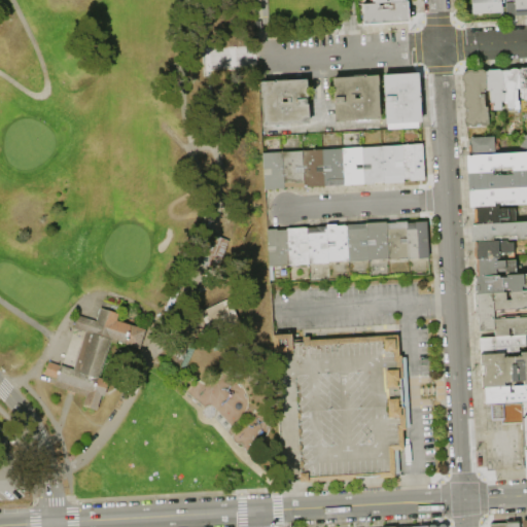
[(471,0),(503,0),(503,3),(501,3),(501,12),(472,13),(471,0)]
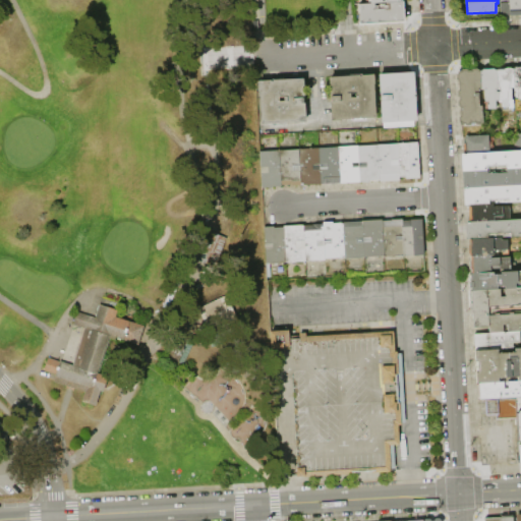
[(508,0),(520,0),(520,15),(501,16),(500,3),(509,2),(508,0)]
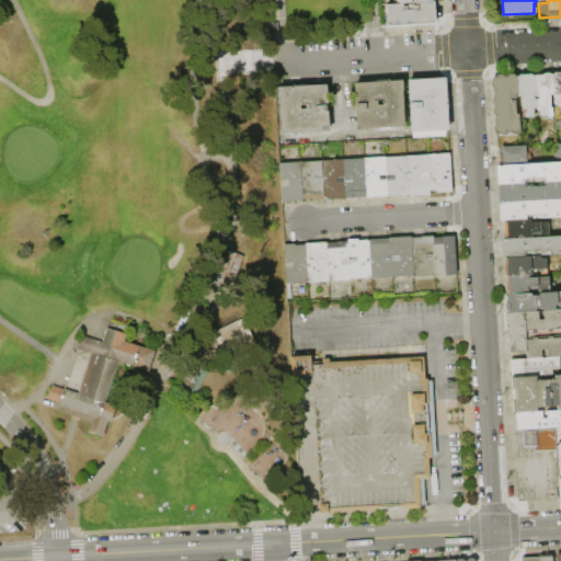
[(434,1),(435,1),(436,24),(387,26),(386,23),(388,23),(387,3),(398,3),(434,1)]
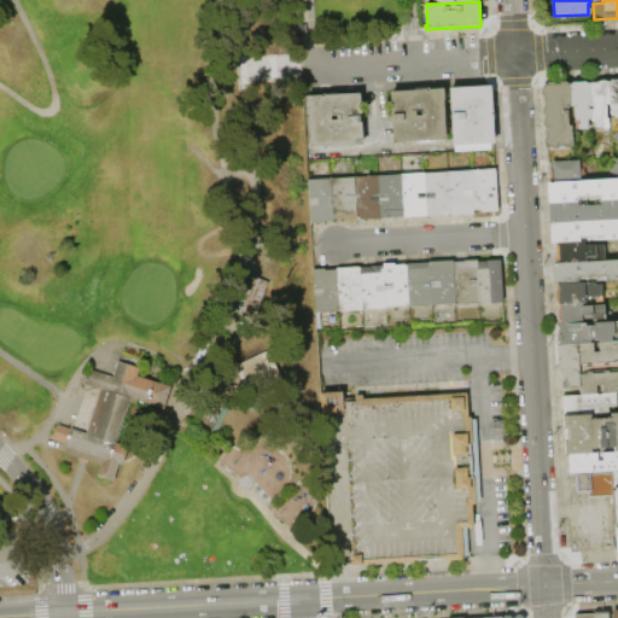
[(593,120),(590,83),(599,83),(601,81),(606,81),(607,82),(610,82),(611,105),(607,105),(608,120),(610,120),(611,129),(605,129),(605,127),(596,127),(596,120),(593,120)]
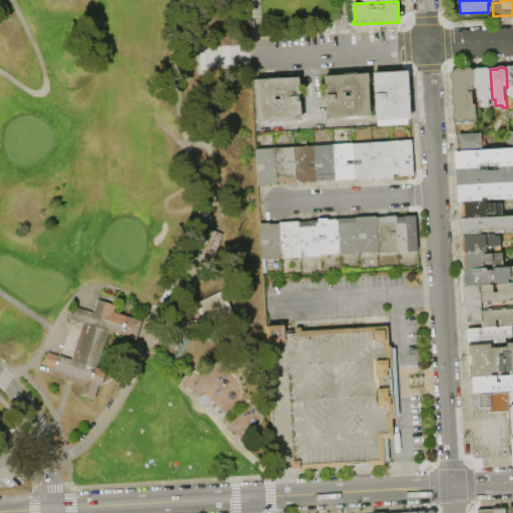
[(474,70),(475,88),(472,88),(473,105),(476,105),(477,121),(474,121),(474,123),(470,123),(469,122),(464,122),(463,124),(460,124),(457,122),(457,124),(455,124),(455,122),(453,121),(453,116),(454,114),(454,106),(452,105),(451,99),(453,98),(453,96),(451,94),(451,90),(453,88),(452,80),(450,79),(450,74),(452,73),(452,71),(454,71),(456,68),(461,68),(462,71),(464,70),(466,68),(471,68),(474,70)]
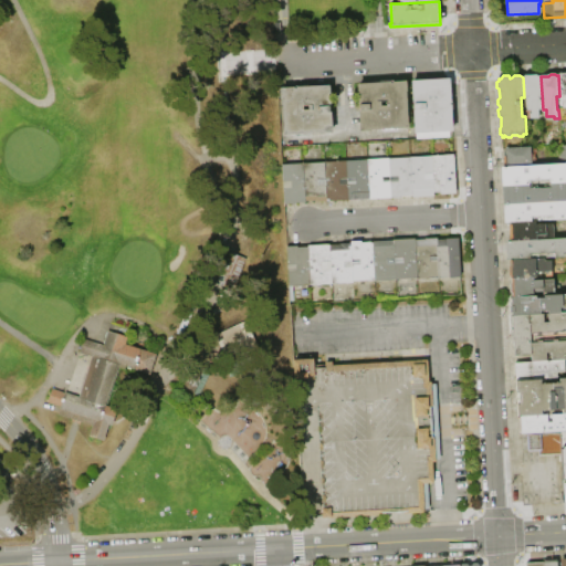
[(541,76),(543,109),(540,109),(540,119),(533,119),(532,111),(528,111),(527,97),(524,97),(523,77),(524,77),(525,75),(537,75),(538,76),(541,76)]
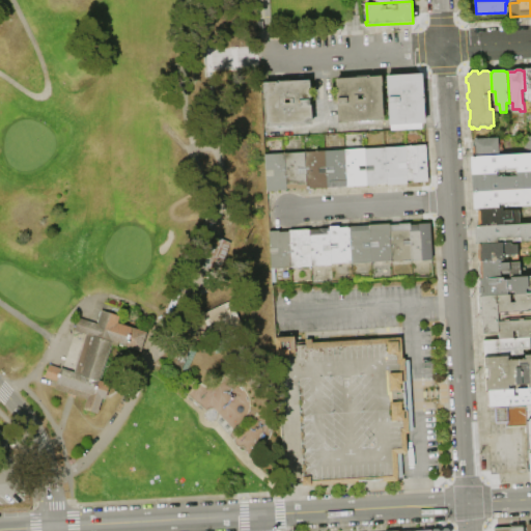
[(387,76),(423,75),(425,124),(390,127),(387,76)]
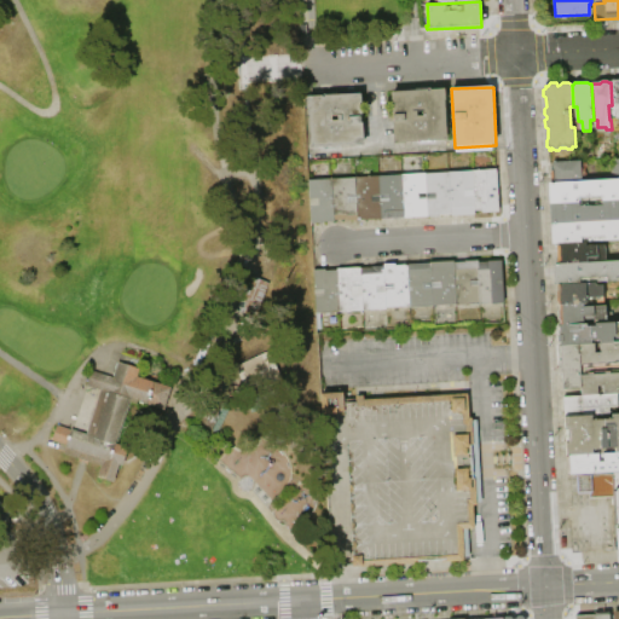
[(392,92),(445,88),(449,142),(394,144),(392,92)]
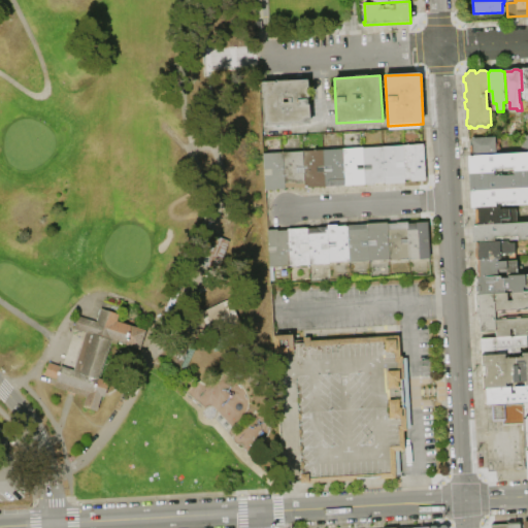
[(263,83),(309,79),(311,124),(266,127),(265,93),(263,93),(263,83)]
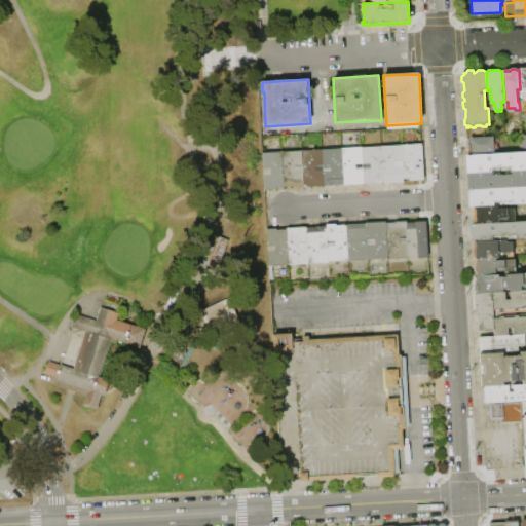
[(471,139),(494,137),(494,140),(499,139),(500,150),(494,150),(494,153),(472,155),(471,139)]
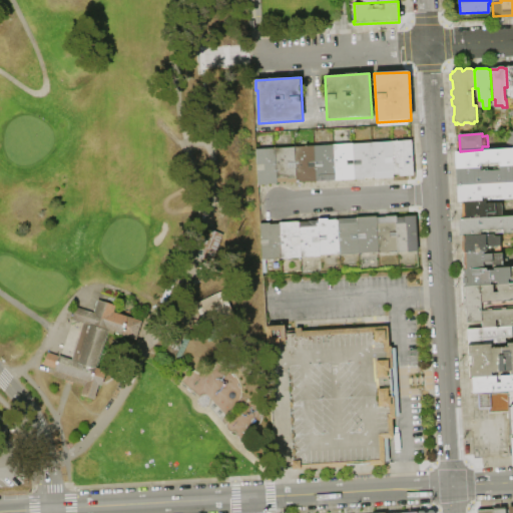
[(393,142),(413,141),(415,175),(400,176),(400,174),(395,174),(393,142)]
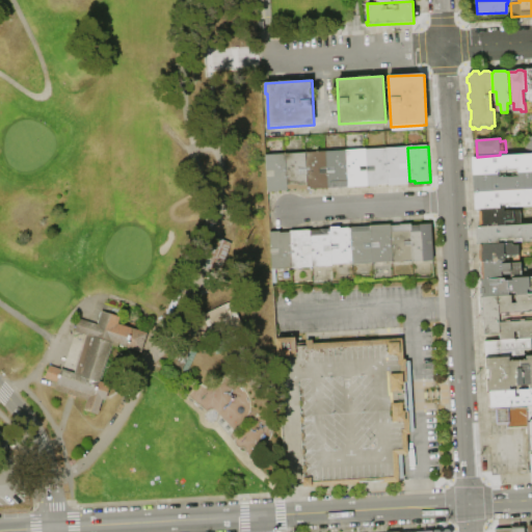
[(387,149),(407,148),(409,181),(409,185),(389,186),(389,185),(387,149)]
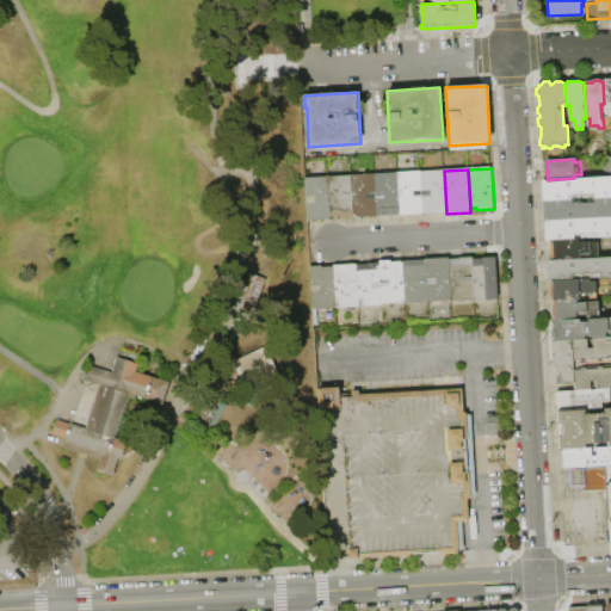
[(419,172),(444,171),(446,213),(434,213),(434,214),(420,215),(419,172)]
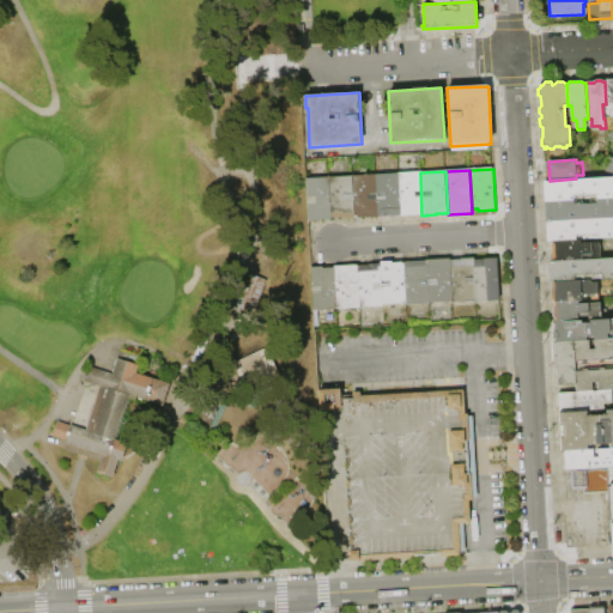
[(398,174),(420,173),(422,216),(400,217),(398,174)]
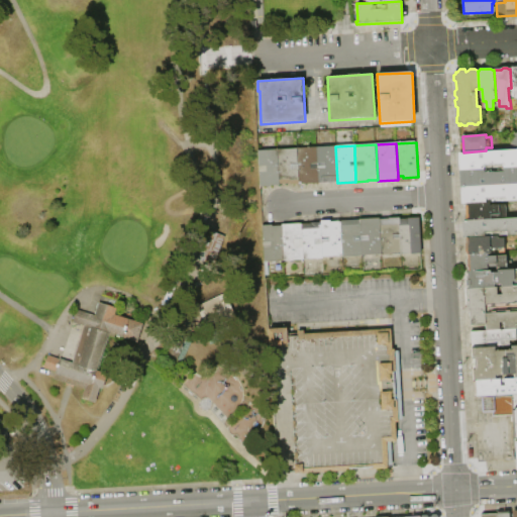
[(315,147),(335,146),(337,183),(317,184),(315,147)]
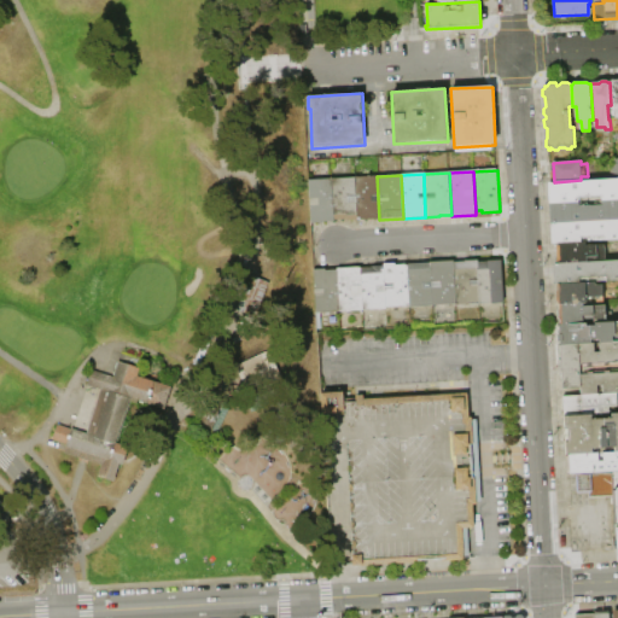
[(353,178),(377,176),(379,220),(355,221),(353,178)]
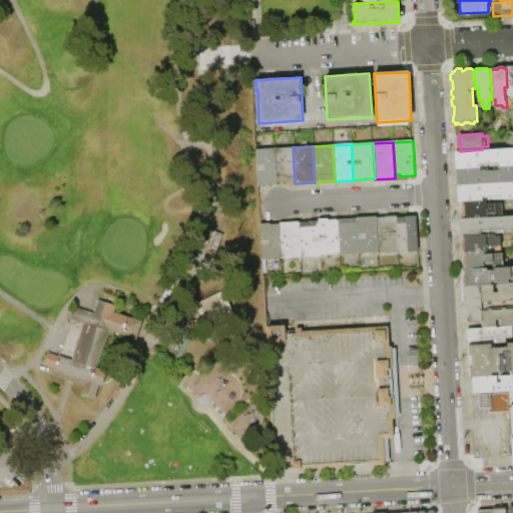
[(277,148),(293,147),(295,183),(289,184),(289,182),(278,183),(277,148)]
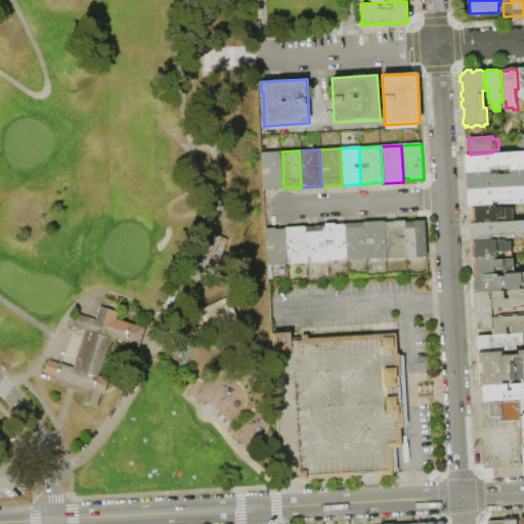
[(262,153),(282,151),(284,187),(285,188),(274,188),(274,189),(264,190),(262,153)]
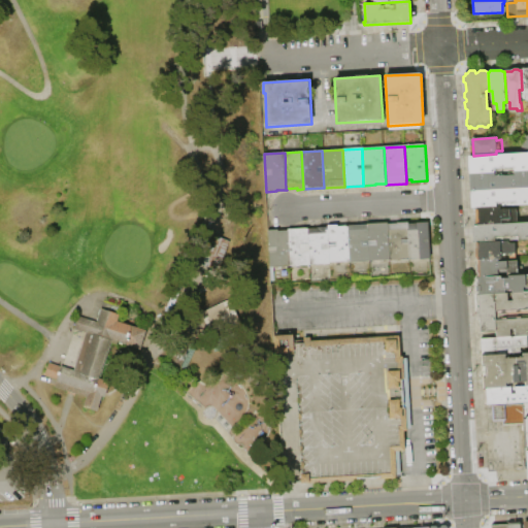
[(470,175),(469,157),(524,154),(527,154),(527,171),(515,172),(515,168),(495,169),(495,173),(470,175)]
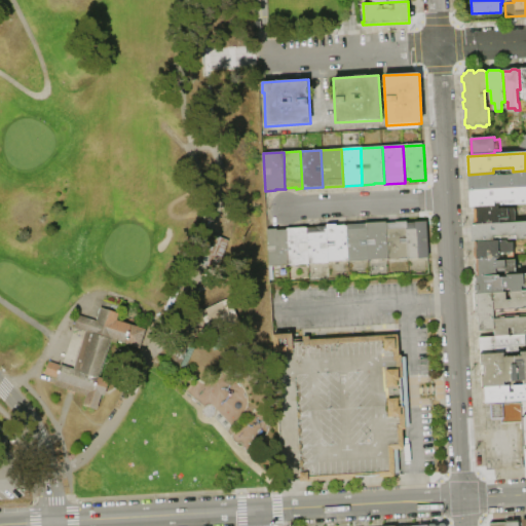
[(525,186),(468,190),(468,175),(493,173),(493,177),(513,176),(513,172),(525,171),(525,186)]
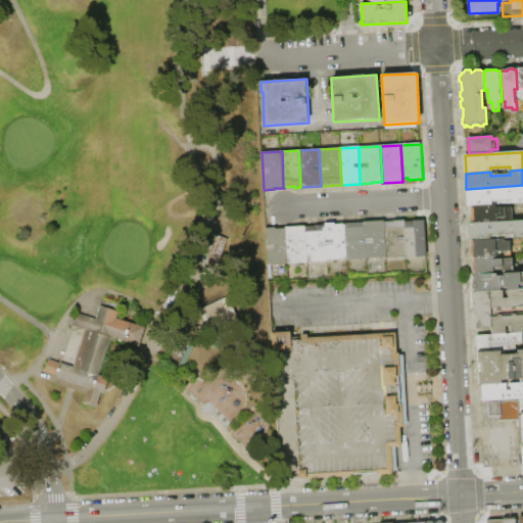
[(472,206),(467,206),(466,189),(522,185),(522,203),(512,204),(512,200),(492,201),(492,205),(472,206)]
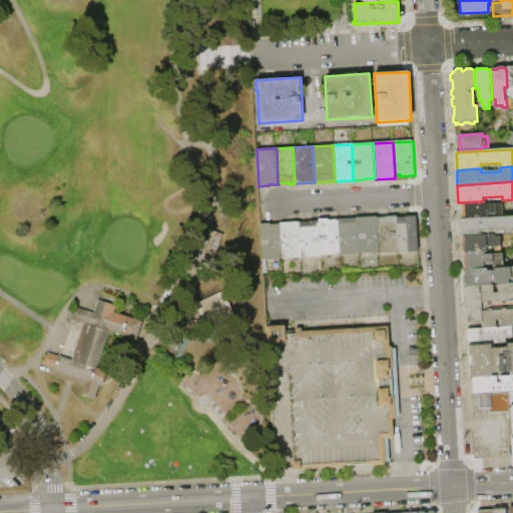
[(462,203),(463,203),(463,202),(483,201),(487,201),(487,202),(487,203),(502,203),(503,216),(464,218),(464,217),(463,217),(462,203)]
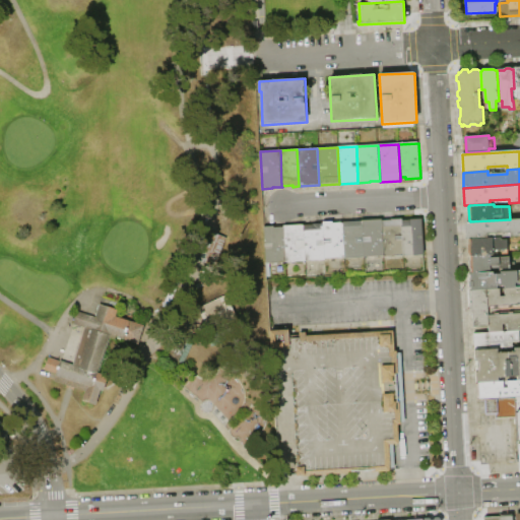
[(404,255),(403,221),(410,220),(410,219),(423,218),(425,254),(404,255)]
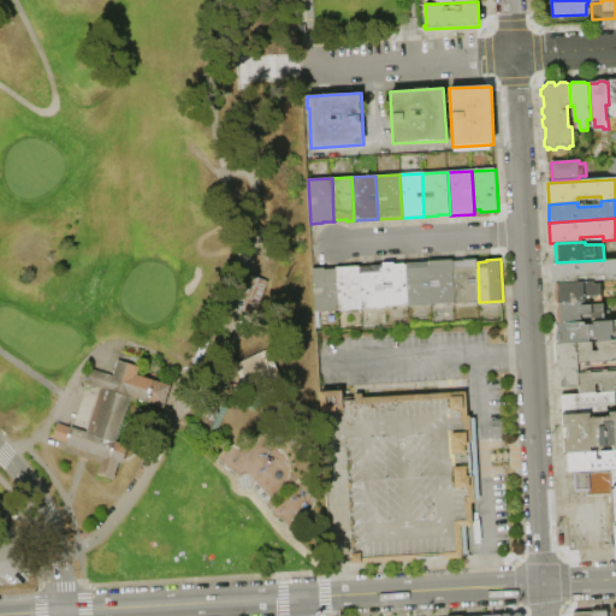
[(555,284),(552,284),(551,264),(557,262),(604,260),(615,259),(615,279),(605,280),(605,276),(578,278),(578,283),(555,284)]
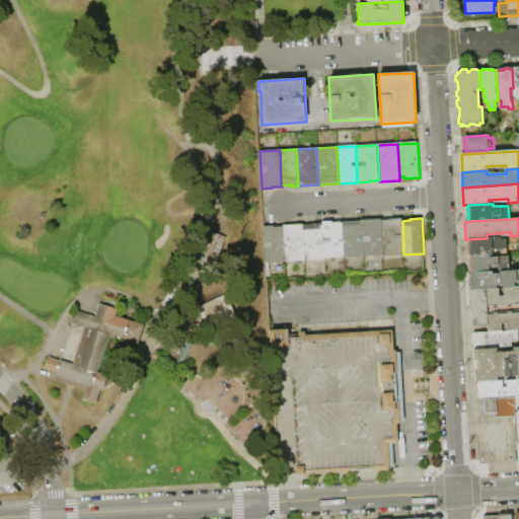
[(364,256),(362,221),(362,220),(381,219),(381,220),(383,255),(364,256)]
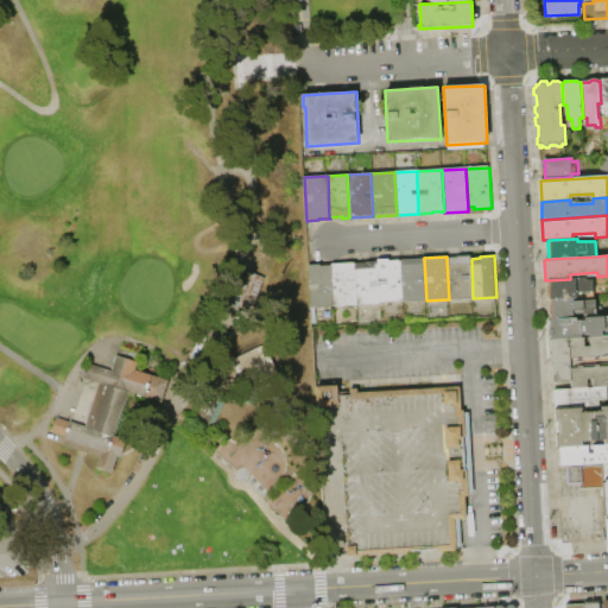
[(449,299),(447,258),(458,258),(458,257),(470,257),(472,259),(473,298),(449,299)]
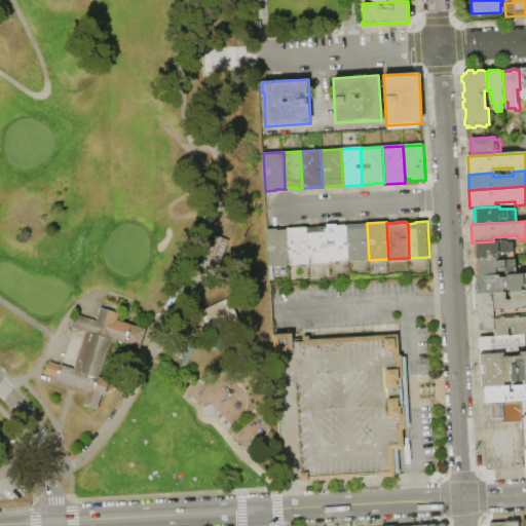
[(347,225),(367,224),(369,260),(349,261),(347,225)]
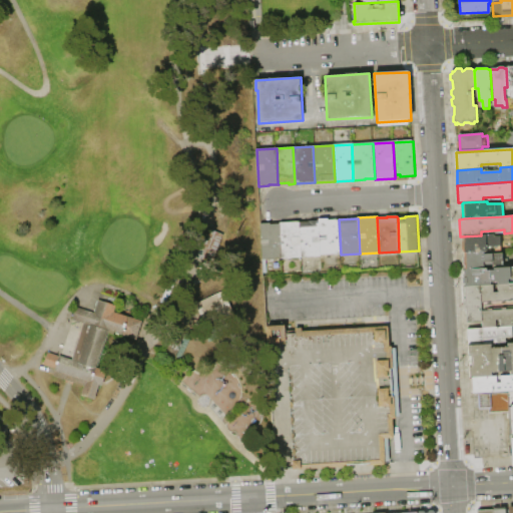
[(319,221),(319,219),(329,219),(339,219),(341,254),(321,255),(319,221)]
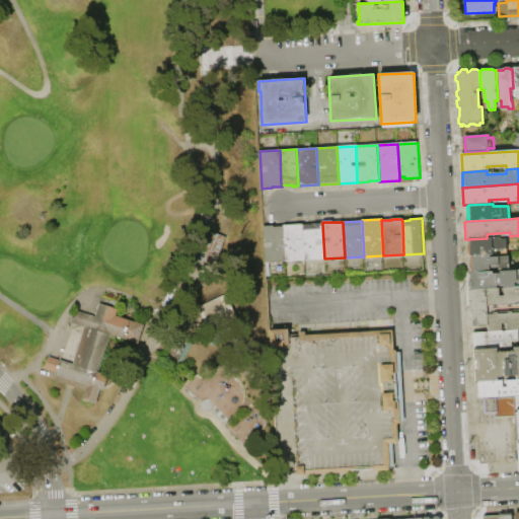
[(286,263),(284,227),(284,225),(304,224),(304,225),(305,261),(286,263)]
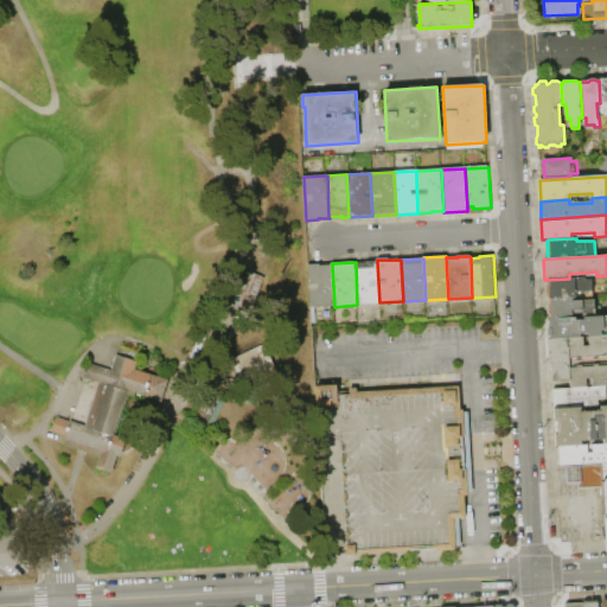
[(357,305),(356,263),(377,262),(379,302),(379,304),(357,305)]
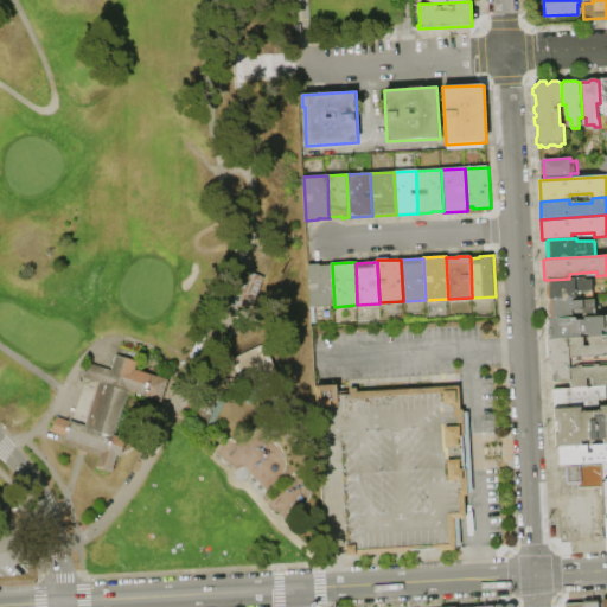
[(310,264),(320,264),(321,266),(332,266),(334,307),(312,308),(310,264)]
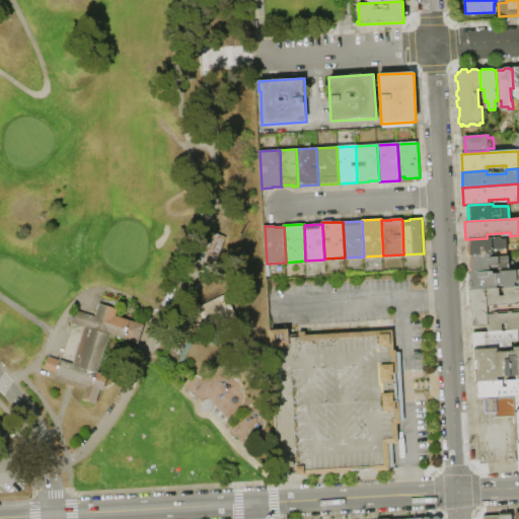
[(216,266),(199,258),(210,232),(227,238),(216,266)]
